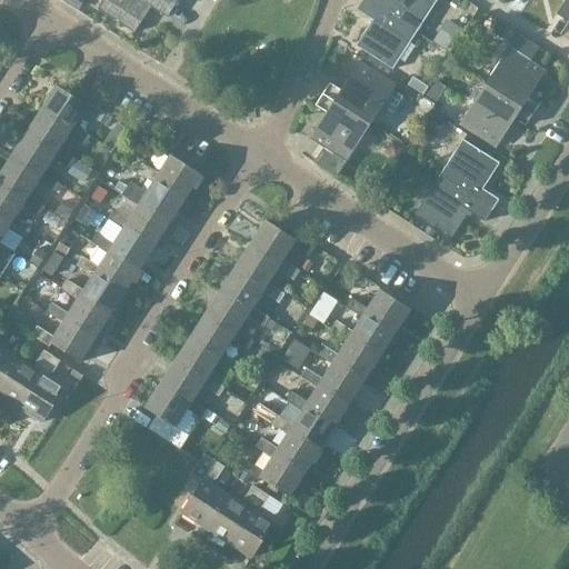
[(83,0),(63,0),(62,1),(79,12),(86,1),(83,0)]
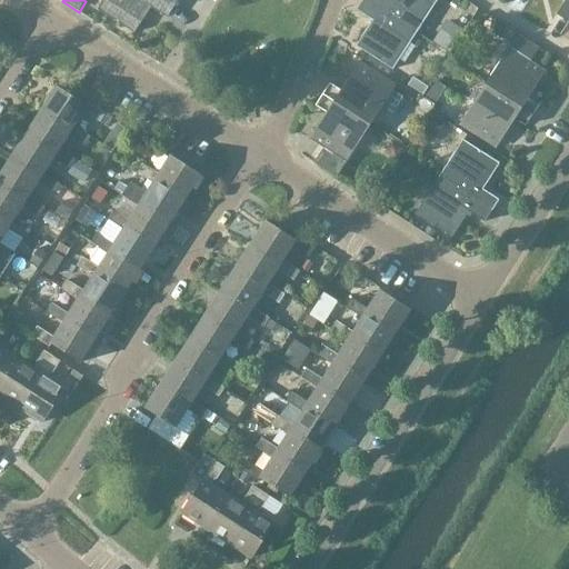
[(172,9),(159,0),(105,0),(97,12),(132,36),(149,9),(166,19),(172,9)]
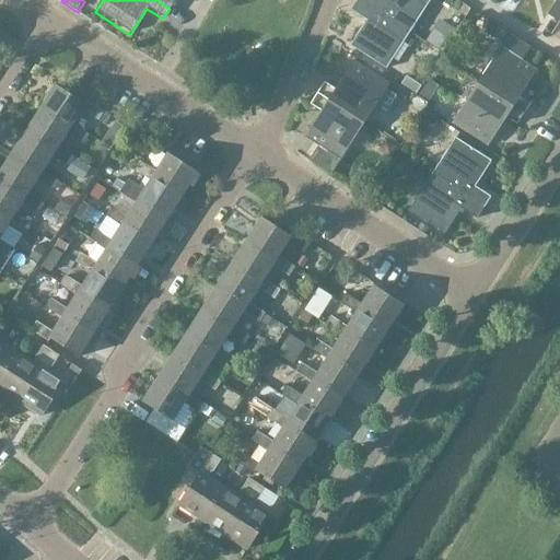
[(407,33),(354,0),(349,9),(365,20),(349,45),(385,68),(407,33)]
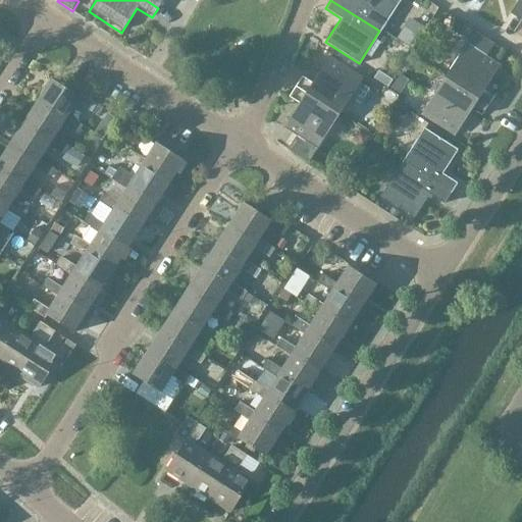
[(330,0),(379,31),(398,0),(330,0)]
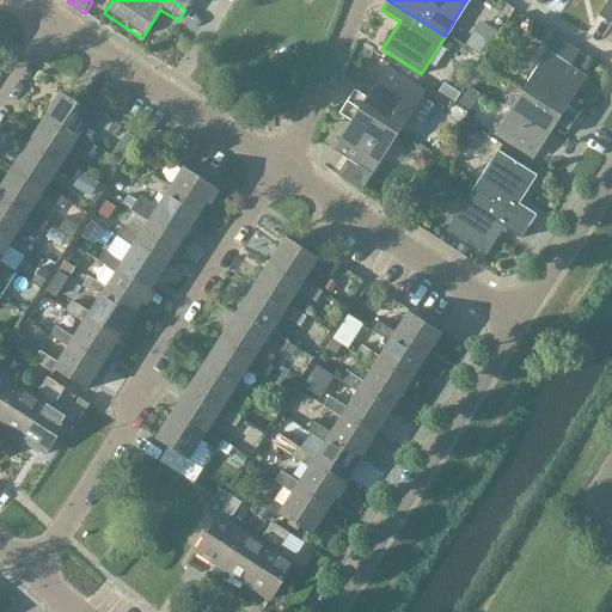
[(611,0),(605,0),(595,16),(609,24),(611,17),(611,0)]
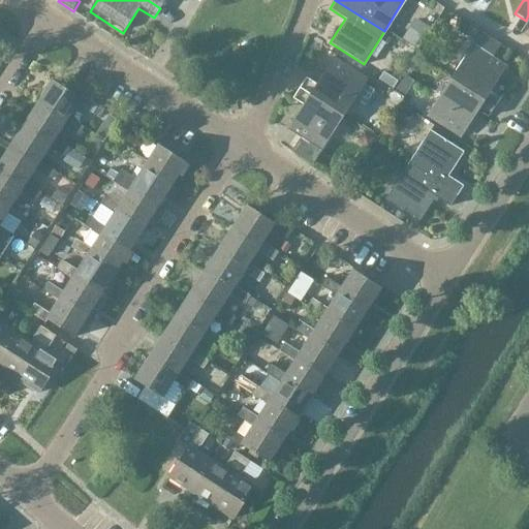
[(415,19),(401,39),(417,51),(431,29),(415,19)]
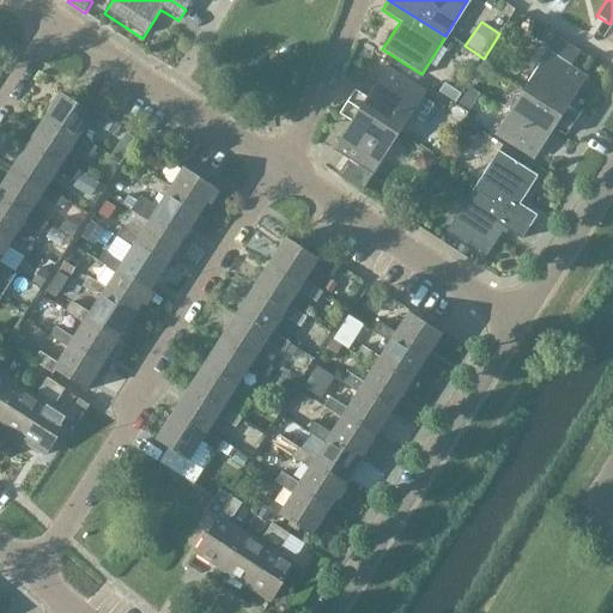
[(546,54),(522,93),(572,126),(580,114),(568,107),(586,79),(569,68),(575,59),(580,52),(558,38),(553,46),(547,55),(546,54)]
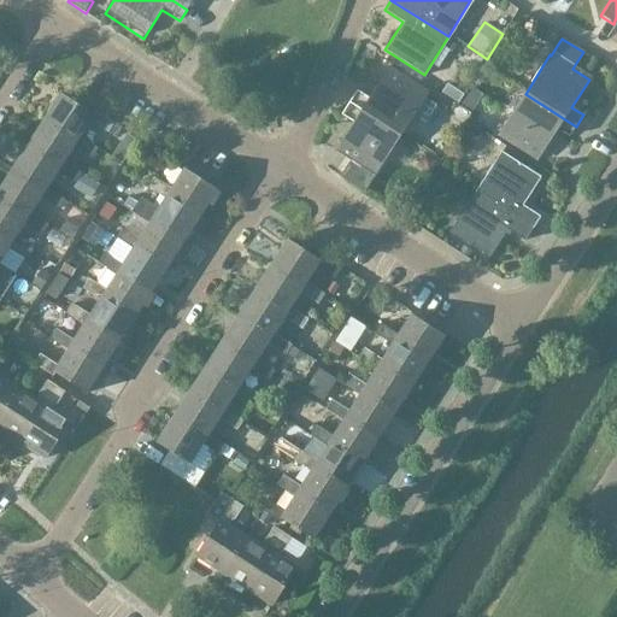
[(357,93),(350,105),(400,137),(413,117),(424,123),(436,104),(425,97),(387,72),(369,101),(357,93)]
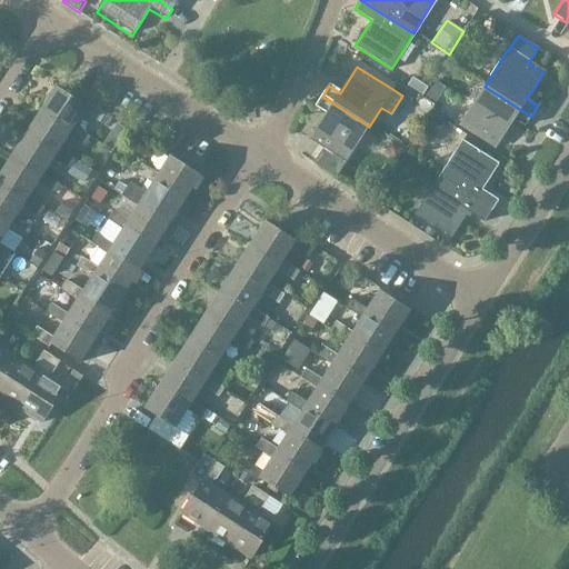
[(421,95),(427,87),(412,77),(407,85),(421,95)]
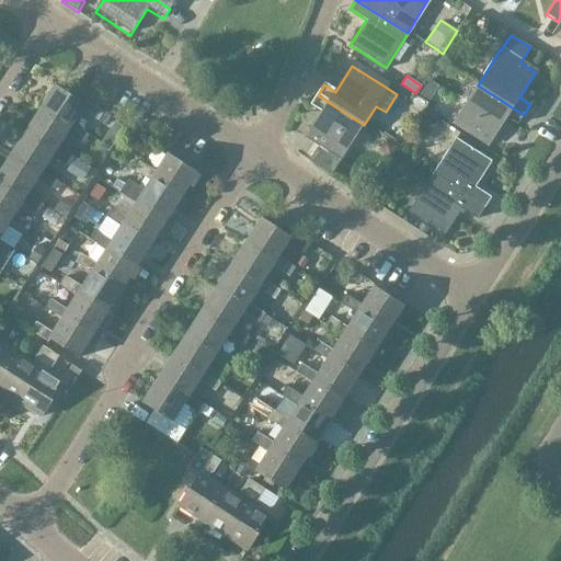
[(524,115),(478,86),(454,123),(490,145),(506,118),(517,126),(524,115)]
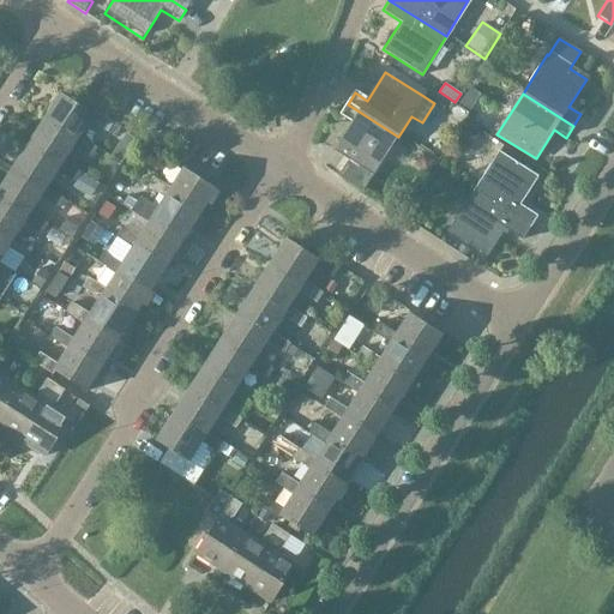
[(60,96),(47,118),(80,139),(88,127),(92,131),(95,126),(108,134),(114,125),(95,113),(94,116),(60,96)]
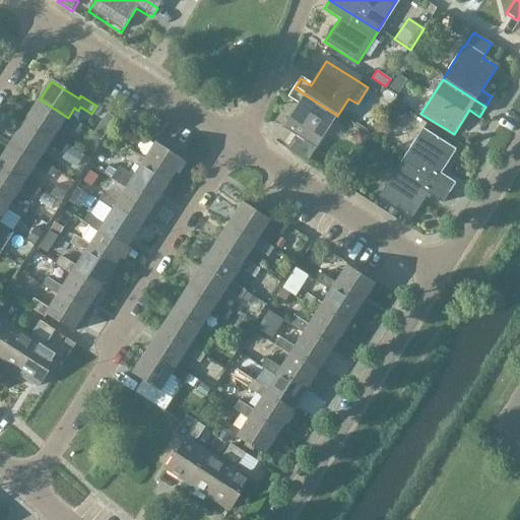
[(299,105),(283,129),(295,136),(315,149),(316,149),(337,116),(295,88),(288,99),(299,105)]
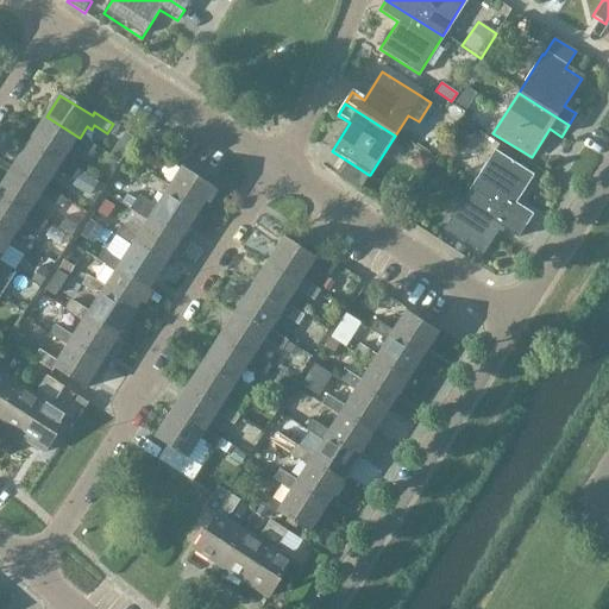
[(45,117),(30,142),(63,163),(73,148),(90,159),(96,150),(80,138),(45,117)]
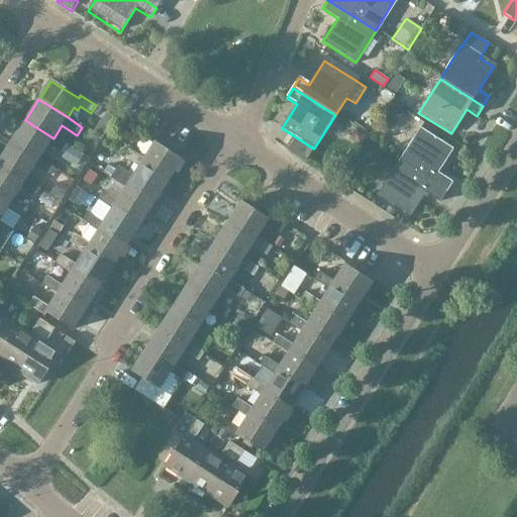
[(391,106),(382,119),(394,127),(403,113),(391,106)]
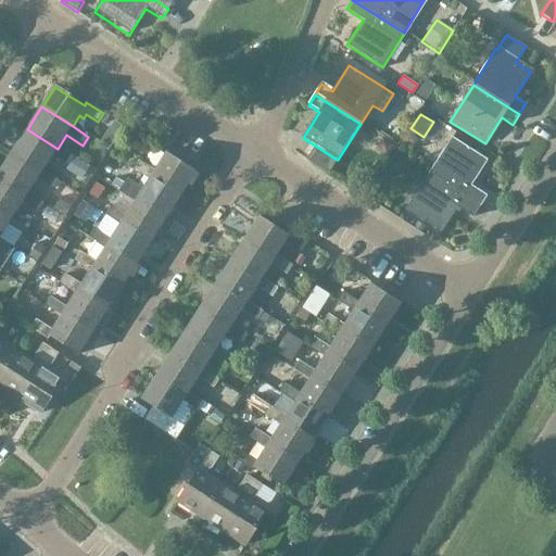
[(27,129),(13,152),(43,172),(52,158),(67,167),(74,159),(58,149),(27,129)]
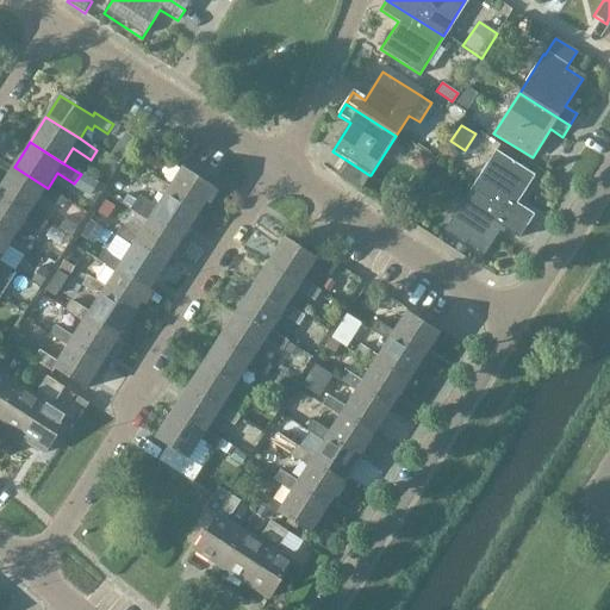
[(110,156),(120,162),(125,156),(126,153),(120,149),(113,150),(110,156)]
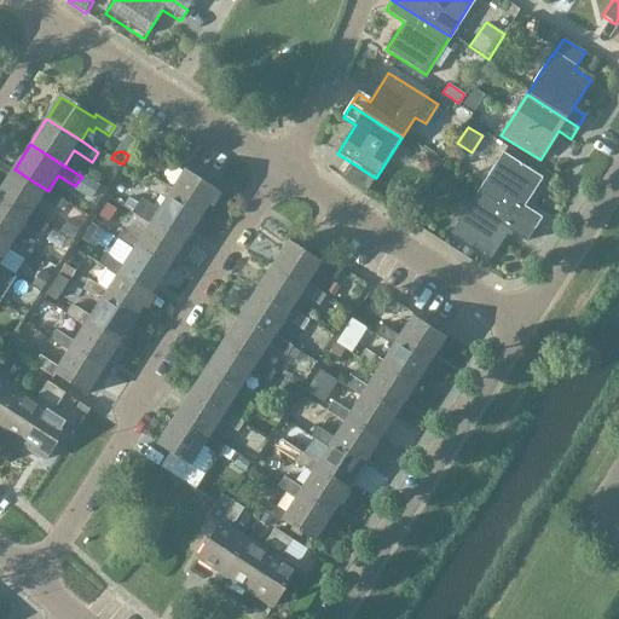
[(476,195),(533,231),(541,219),(524,208),(541,180),(502,155),(476,195)]
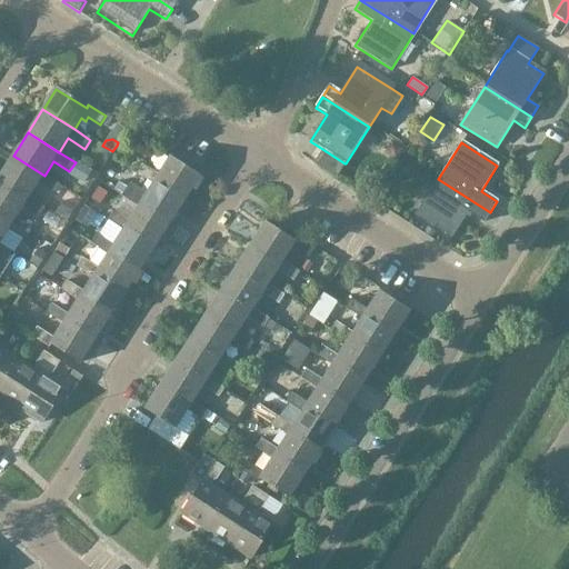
[(392,146),(388,153),(389,159),(397,163),(403,152),(392,146)]
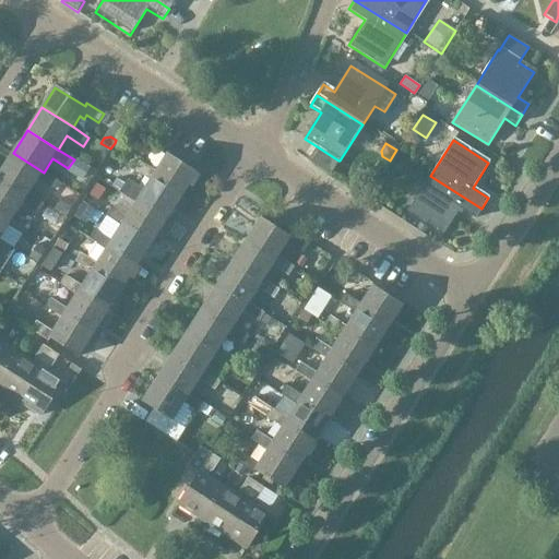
[(0,171),(0,176),(30,194),(38,181),(54,191),(59,182),(44,173),(13,153),(0,171)]
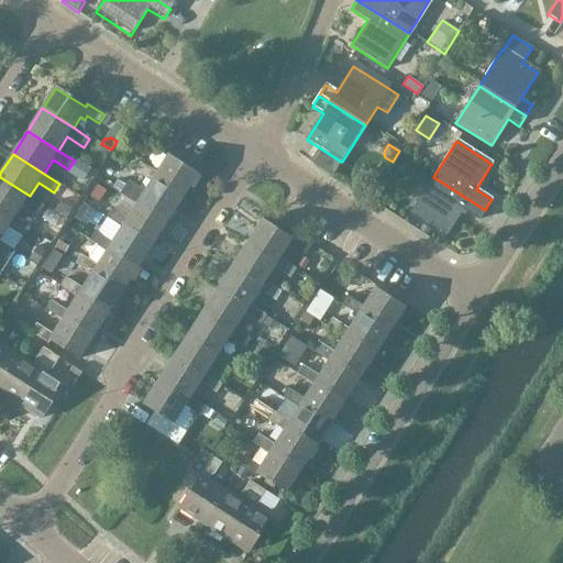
[(100,155),(88,173),(103,183),(116,165),(100,155)]
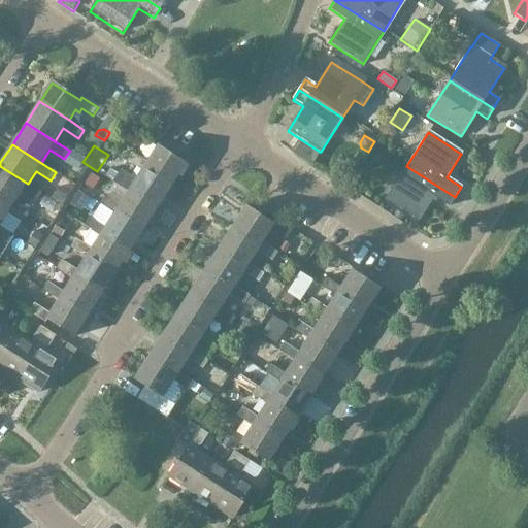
[(126,161),(140,171),(169,189),(185,164),(158,145),(146,163),(131,153),(126,161)]
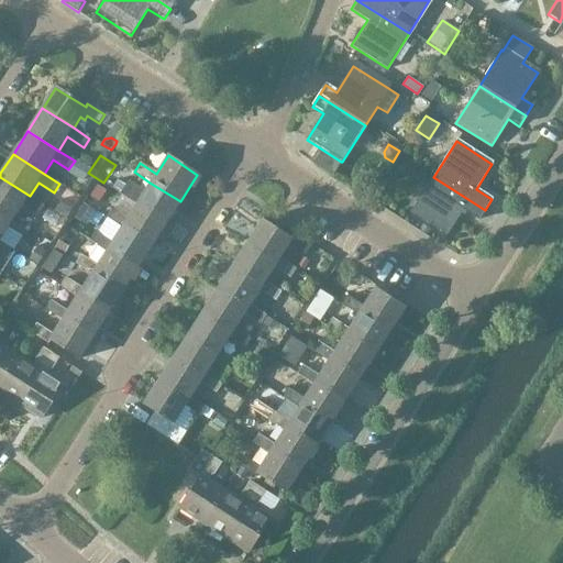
[(75,161),(68,169),(67,172),(83,181),(89,170),(75,161)]
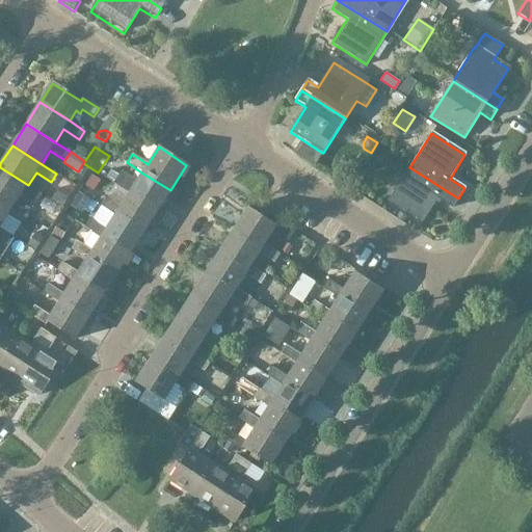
[(43,195),(28,185),(0,167),(0,197),(14,207),(22,194),(37,204),(43,195)]
